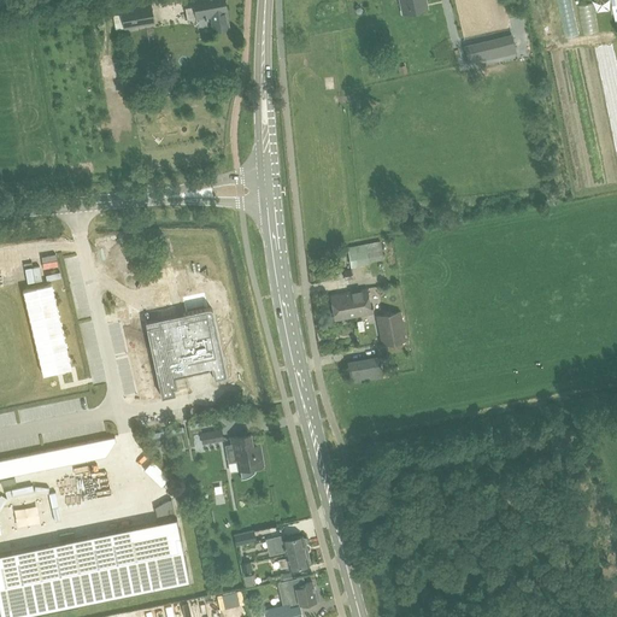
[(183,0),(187,21),(211,16),(213,29),(228,27),(227,13),(223,0),(183,0)]
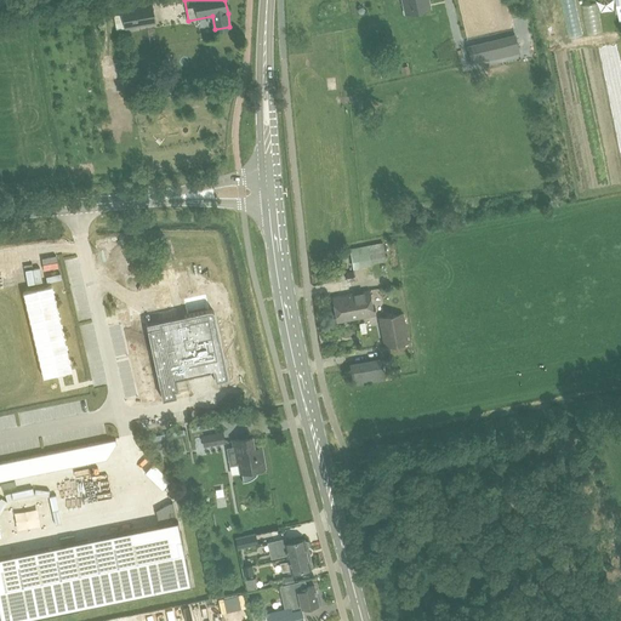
[(121,7),(124,29),(155,23),(152,3),(121,7)]
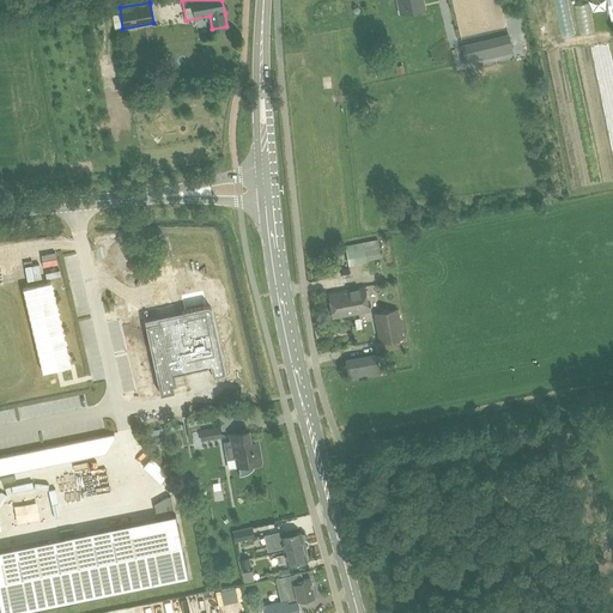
[(513,52),(511,43),(503,44),(502,37),(472,44),(475,59),(511,50),(513,52)]
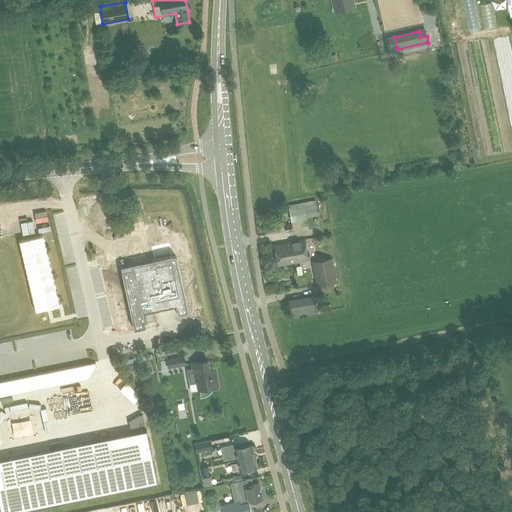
[(315,199),(288,205),(291,222),(297,221),(297,220),(306,218),(306,217),(318,215),(315,199)]
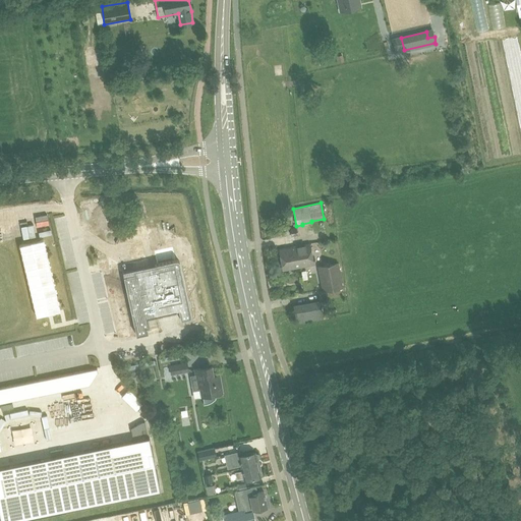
[(309,243),(295,246),(299,267),(313,265),(309,243)]
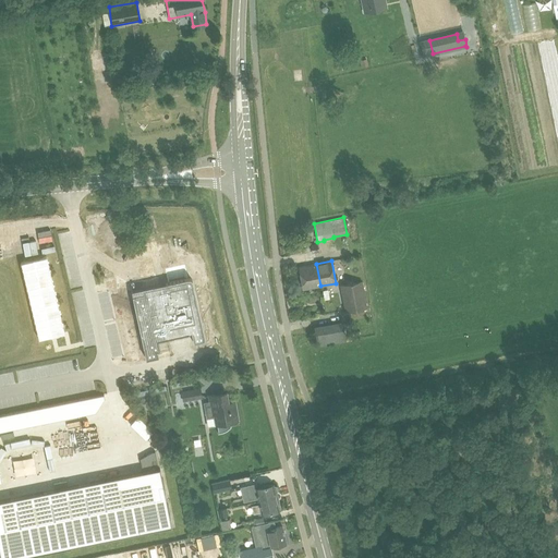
[(320,286),(316,264),(299,267),(303,289),(320,286)]
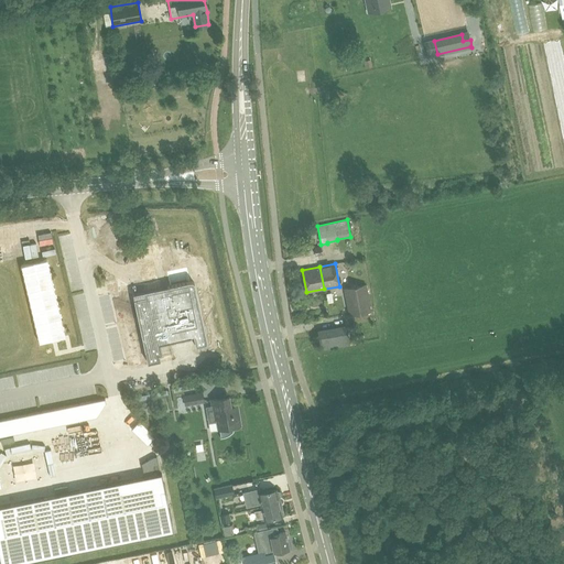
[(145,296),(133,300),(148,362),(159,359),(158,355),(161,354),(159,344),(193,337),(195,347),(207,345),(195,285),(194,283),(193,282),(191,282),(167,286),(169,295),(147,300),(145,296)]
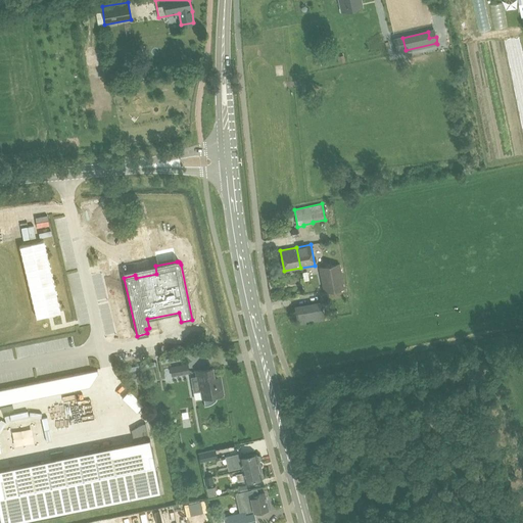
[(344,288),(339,265),(319,269),(324,292),(344,288)]
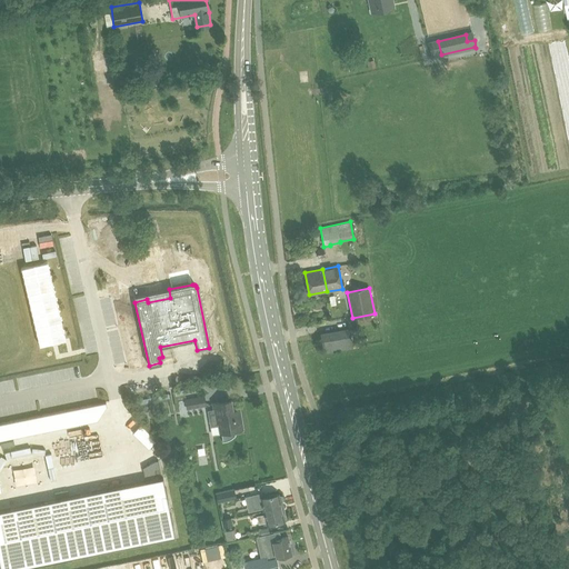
[(320,332),(323,353),(352,348),(352,341),(349,327),(320,332)]
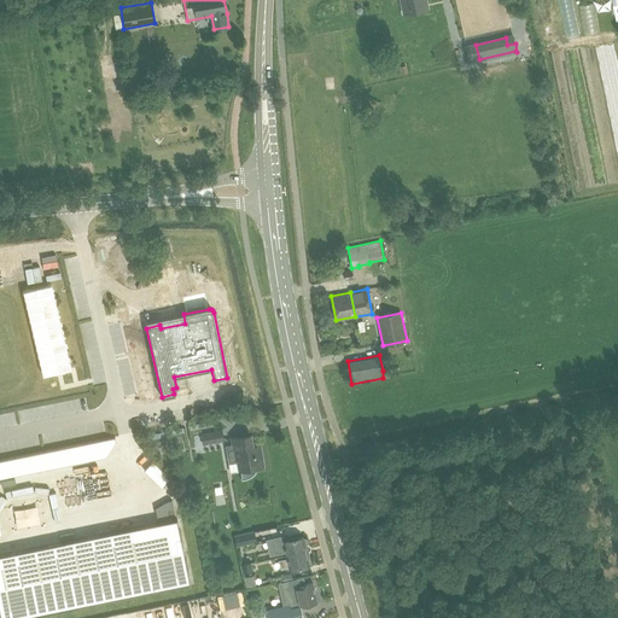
[(223,441),(222,430),(200,433),(202,444),(223,441)]
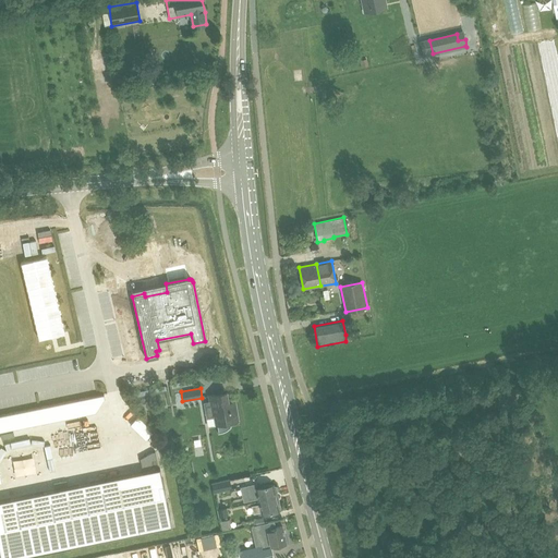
[(214,412),(216,424),(217,424),(219,433),(222,433),(226,431),(228,429),(231,426),(230,422),(238,421),(234,402),(228,403),(226,392),(208,395),(211,413),(214,412)]
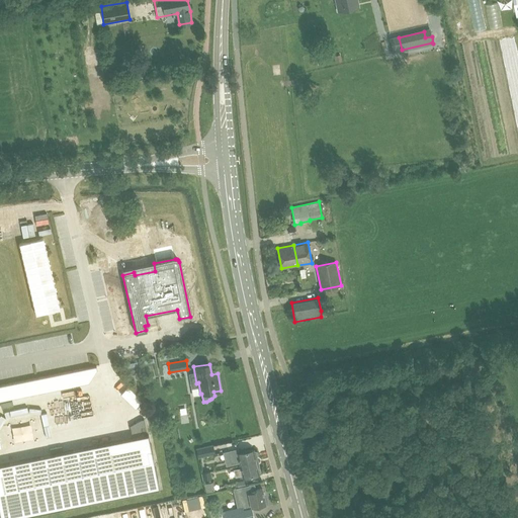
[(96,369),(95,366),(36,378),(0,385),(0,446),(0,443),(0,399),(88,381),(96,369)]
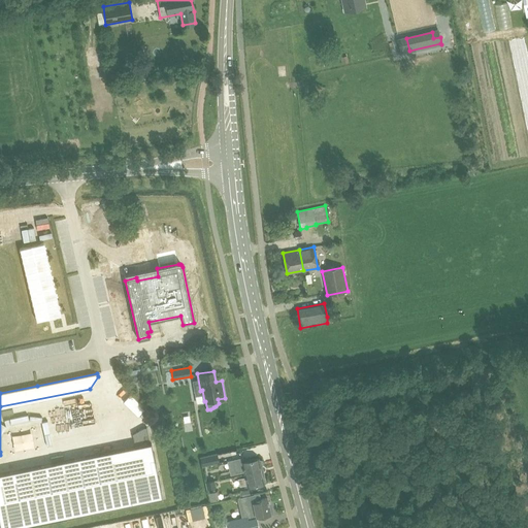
[(317,390),(304,393),(305,400),(318,397),(317,390)]
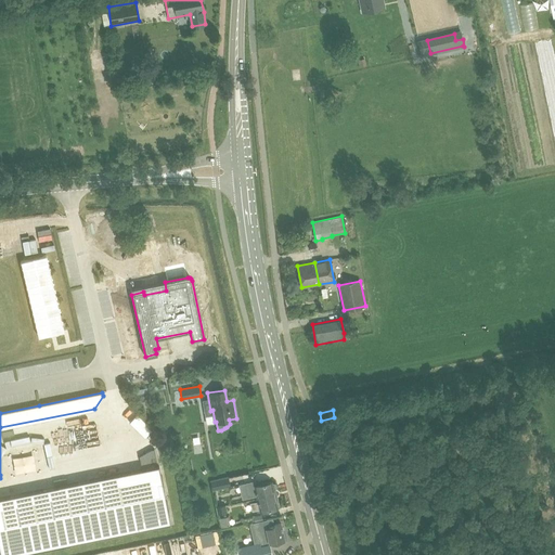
[(114,438),(102,439),(103,448),(114,447),(114,438)]
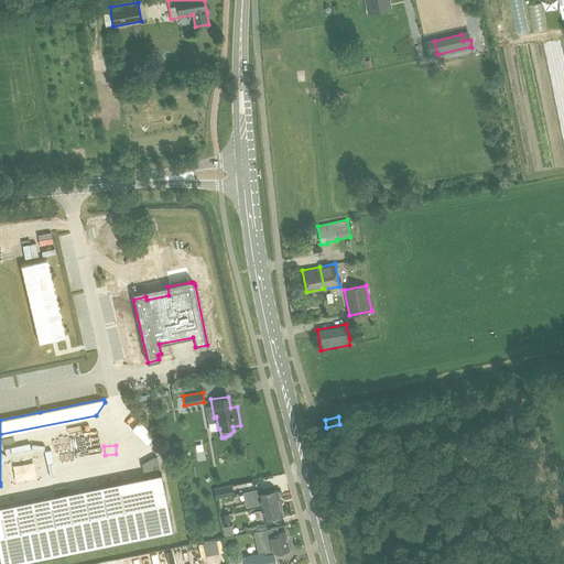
[(0,561),(0,563),(13,563),(173,532),(161,474),(160,474),(156,456),(154,456),(142,463),(145,477),(0,506),(0,561)]
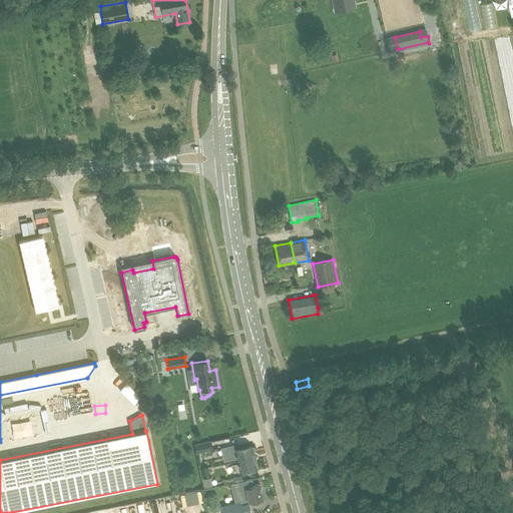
[(155,441),(156,448),(172,445),(171,438),(155,441)]
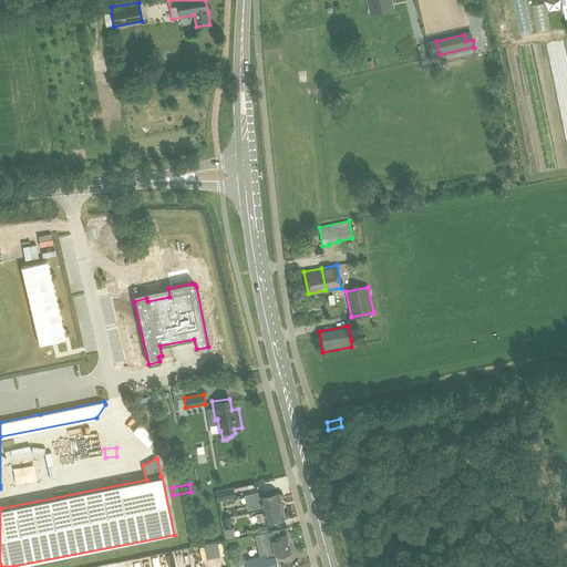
[(235,496),(233,488),(215,492),(217,501),(235,496)]
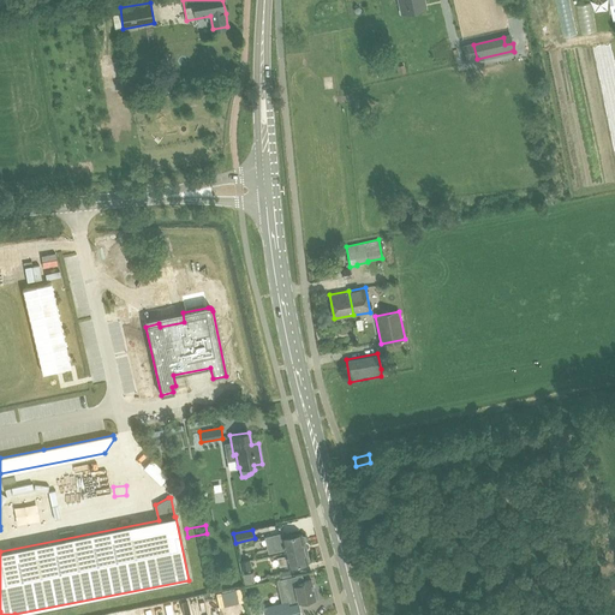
[(286,549),(286,551),(304,548),(303,543),(305,542),(304,536),(302,536),(300,535),(285,538),(284,533),(270,536),(274,551),(286,549)]
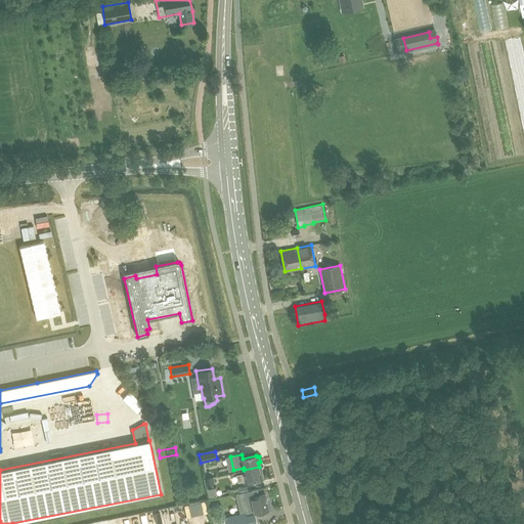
[(259,467),(244,470),(245,474),(235,476),(237,483),(247,481),(247,482),(262,479),(261,478),(263,477),(262,472),(260,471),(259,467)]
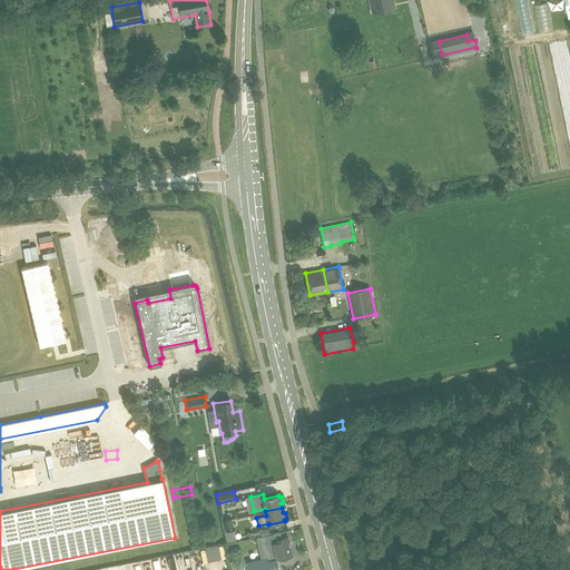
[(293,556),(288,538),(281,539),(279,533),(262,537),(266,558),(261,559),(251,561),(252,569),(245,569),(278,569),(277,559),(293,556)]
